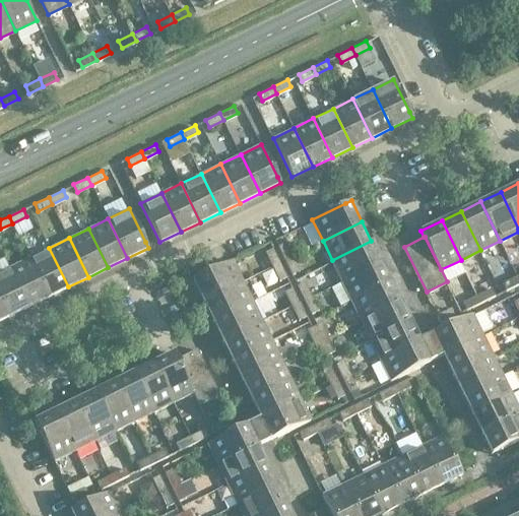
[(285,241),(278,245),(285,259),(293,255),(285,241)]
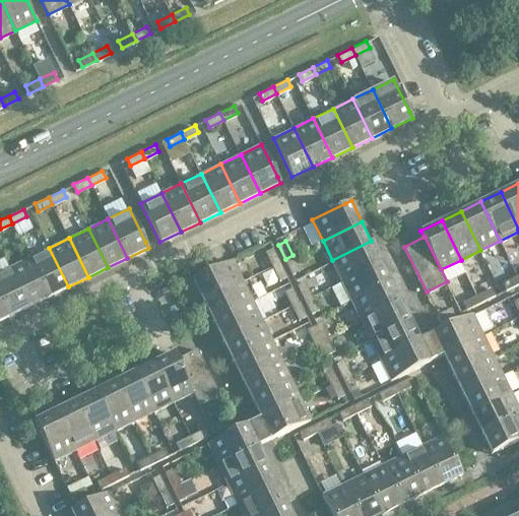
[(381,261),(371,241),(332,260),(342,280),(381,261)]
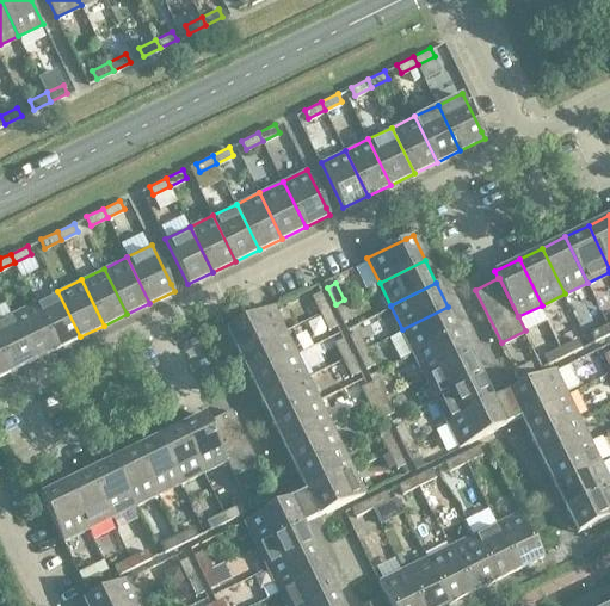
[(80,336),(57,291),(35,302),(57,348),(80,336)]
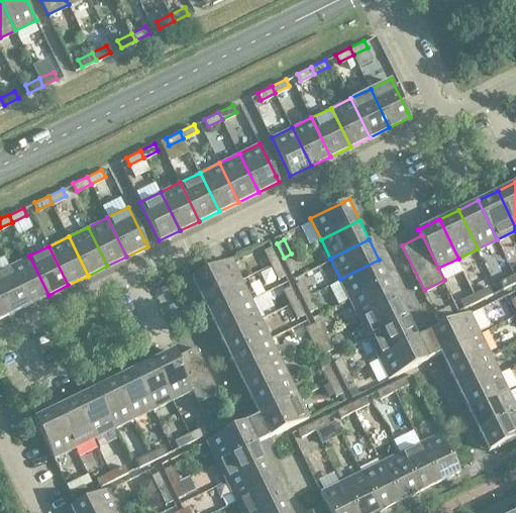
[(278,260),(271,246),(264,249),(271,264),(278,260)]
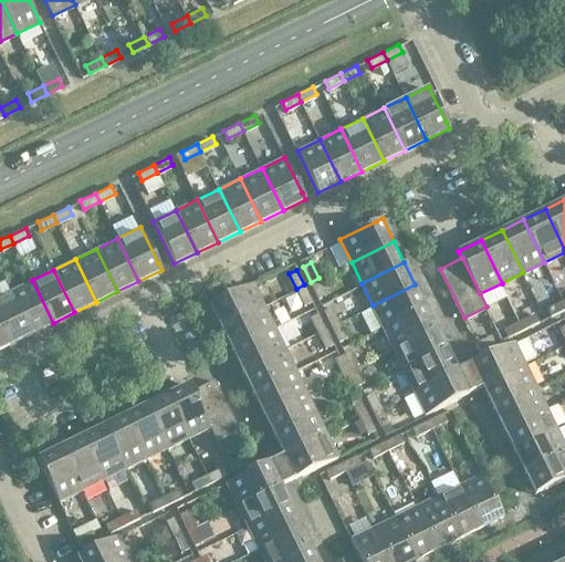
[(326,293),(318,278),(311,282),(318,298),(326,293)]
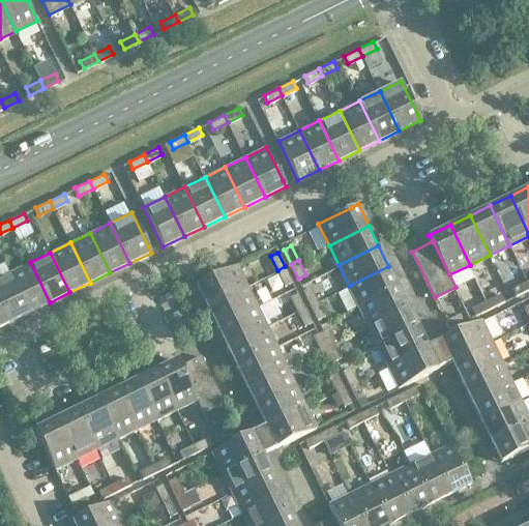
[(50,302),(30,262),(9,272),(29,312),(50,302)]
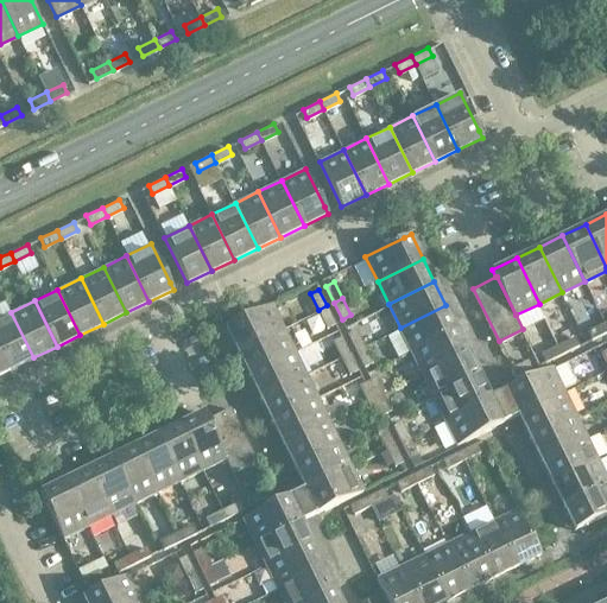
[(284,328),(272,303),(226,325),(238,349),(284,328)]
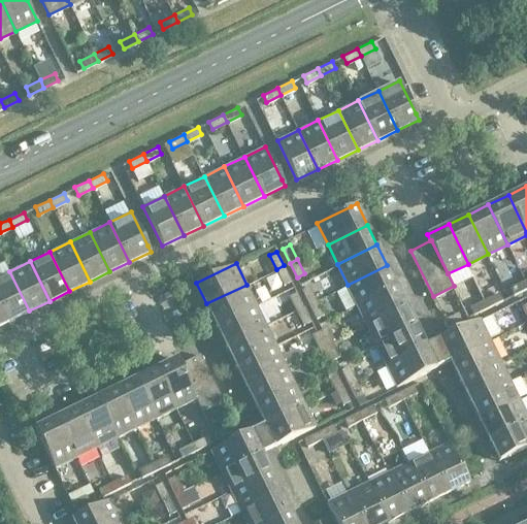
[(291,280),(284,265),(276,269),(284,284),(291,280)]
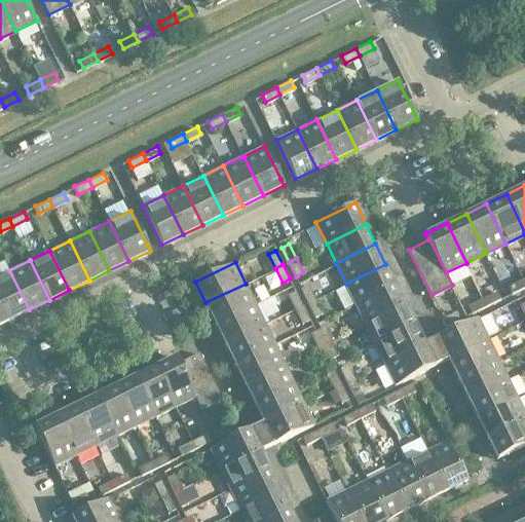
[(395,284),(385,264),(346,284),(355,303),(395,284)]
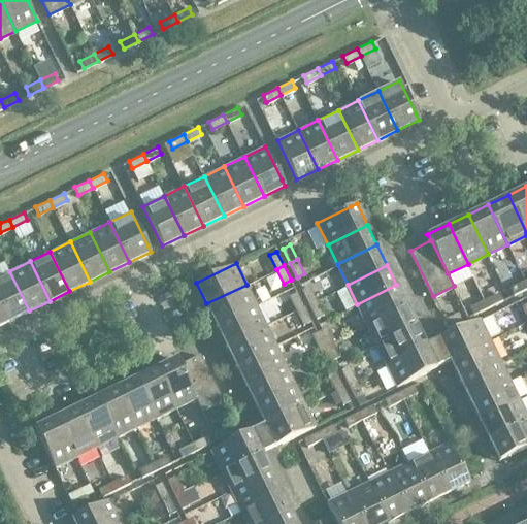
[(29,310),(9,271),(0,275),(0,301),(9,321),(29,310)]
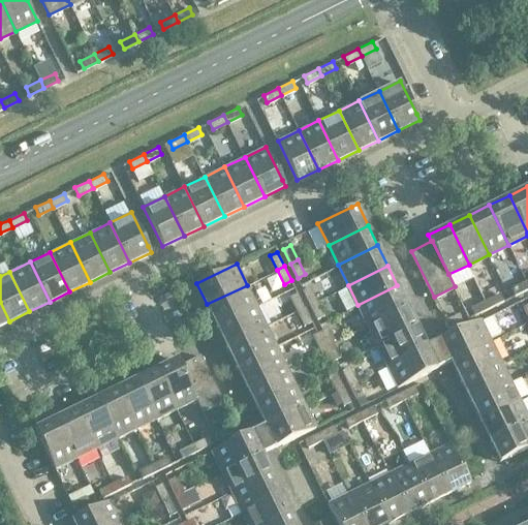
[(527,282),(526,279),(511,286),(515,294),(527,287),(527,282)]
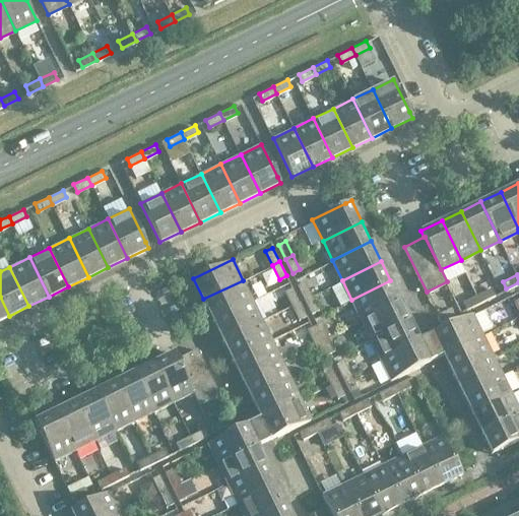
[(252,300),(243,280),(203,299),(213,319),(252,300)]
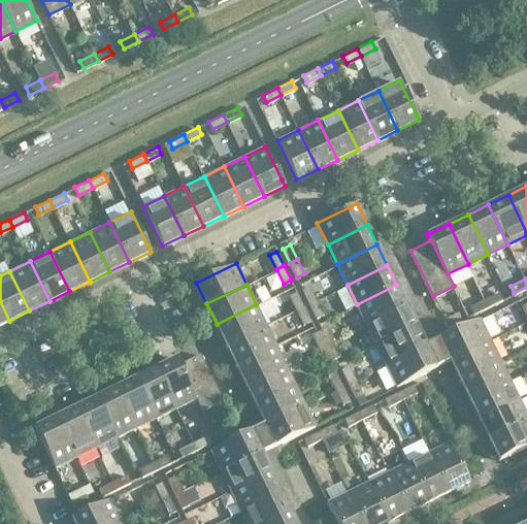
[(309,285),(302,289),(309,303),(317,299),(309,285)]
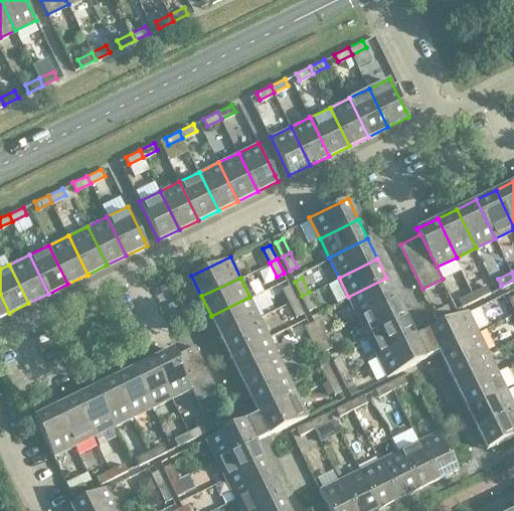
[(396,297),(386,278),(348,297),(358,316),(396,297)]
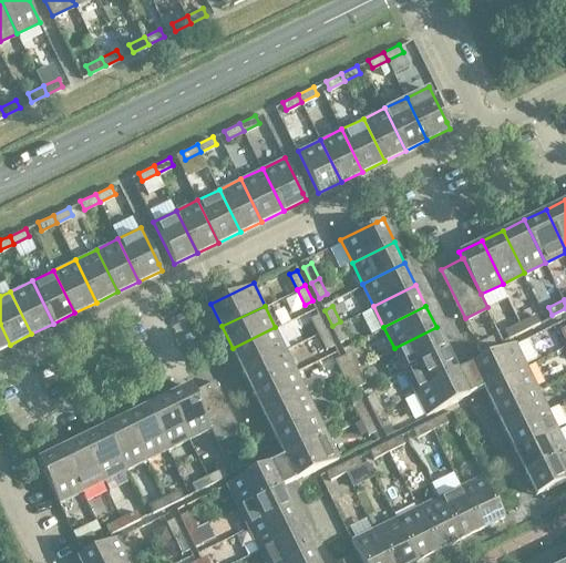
[(326,328),(318,313),(310,317),(318,333),(326,328)]
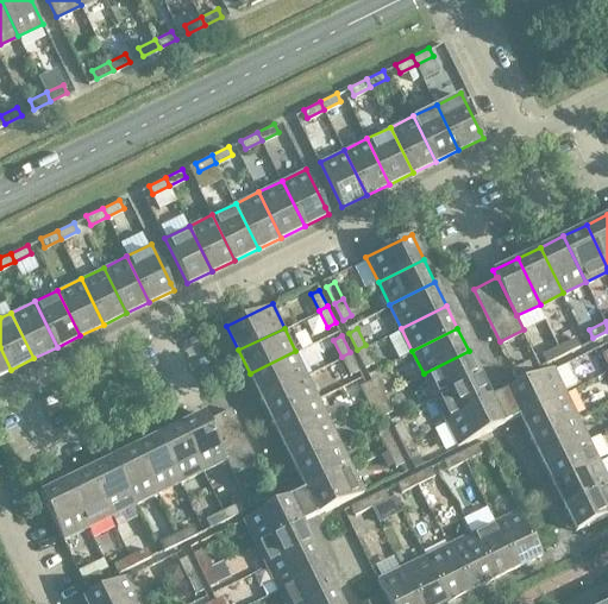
[(576,335),(559,344),(563,352),(580,345),(576,335)]
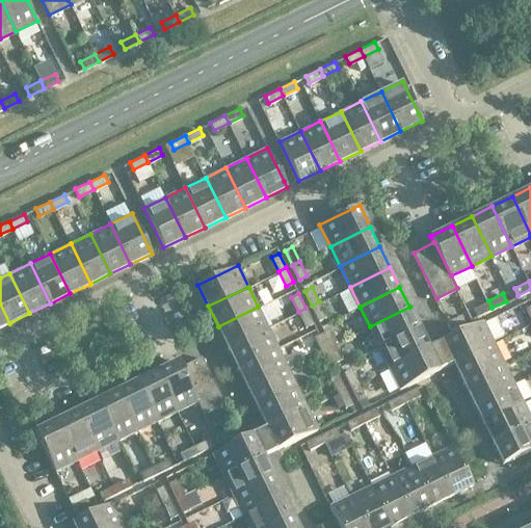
[(492,308),(488,300),(474,308),(477,315),(492,308)]
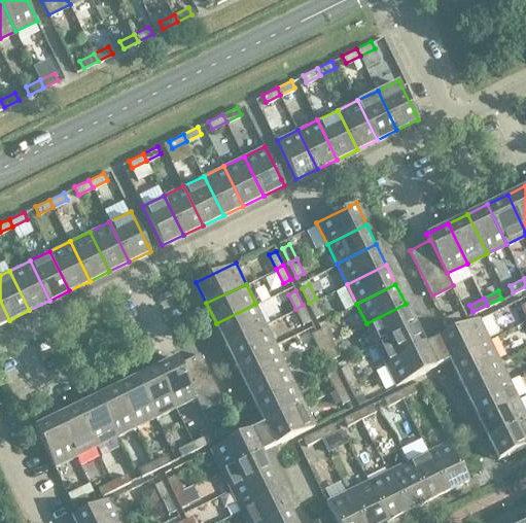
[(323,313),(316,299),(309,303),(316,317),(323,313)]
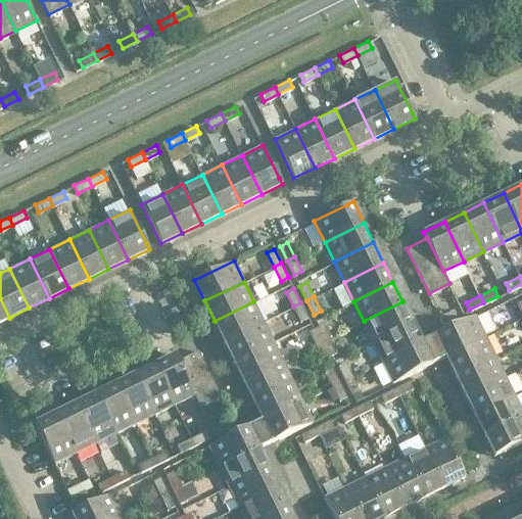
[(0,322),(9,318),(0,298),(0,322)]
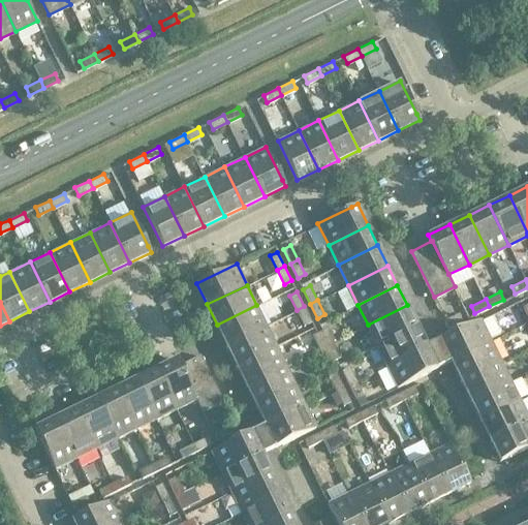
[(267,325),(256,305),(217,325),(226,344),(267,325)]
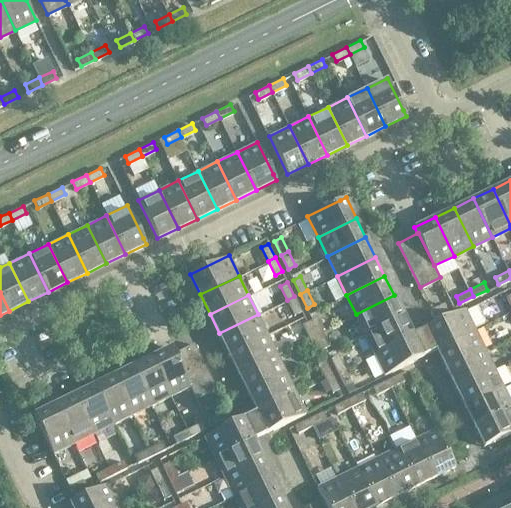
[(403,315),(394,295),(356,314),(365,334),(403,315)]
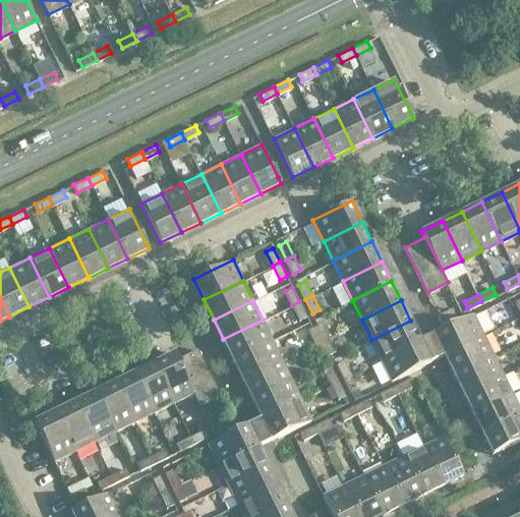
[(306,316),(299,301),(292,305),(299,320),(306,316)]
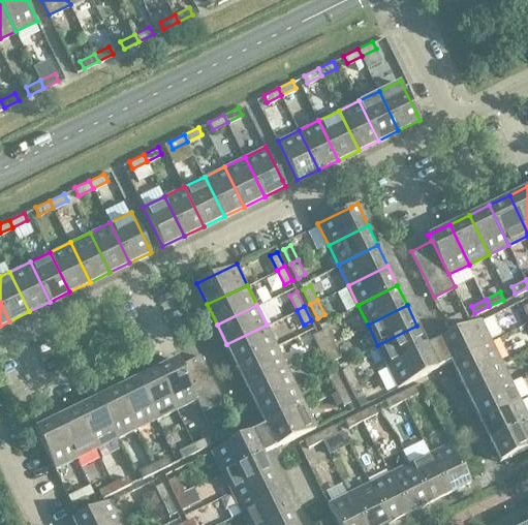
[(459,312),(444,319),(448,327),(463,319),(459,312)]
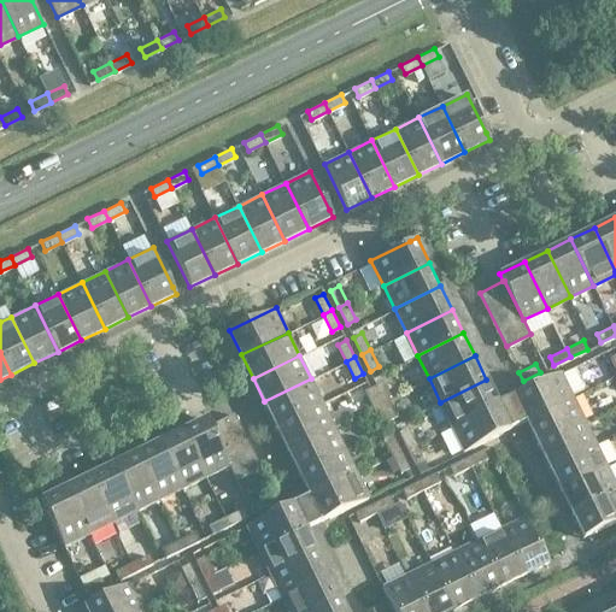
[(561,371),(521,390),(505,398),(497,401),(498,402),(452,425),(464,451),(518,424),(527,419),(526,418),(573,395),(561,371)]
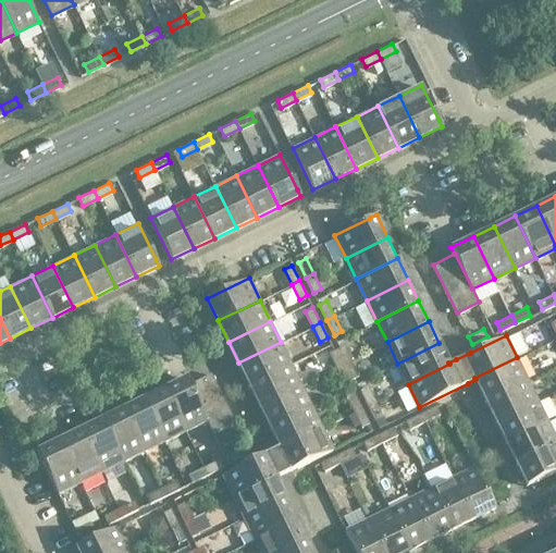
[(291,364),(281,342),(238,363),(249,383),(291,364)]
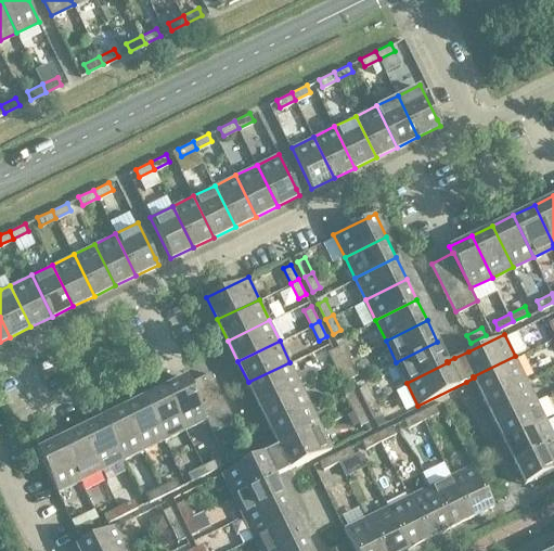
[(448,362),(447,361),(437,342),(396,362),(407,383),(448,362)]
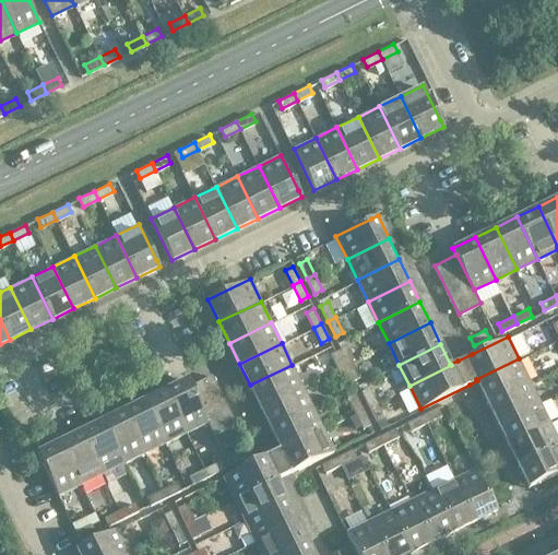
[(345,345),(341,347),(337,350),(345,365),(353,361),(345,345)]
